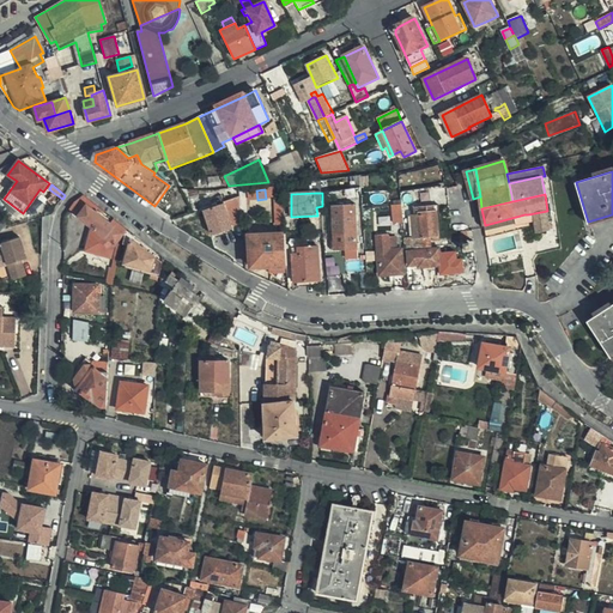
[(71,210),(79,216),(87,204),(101,216),(104,211),(85,195),(82,196),(71,210)]
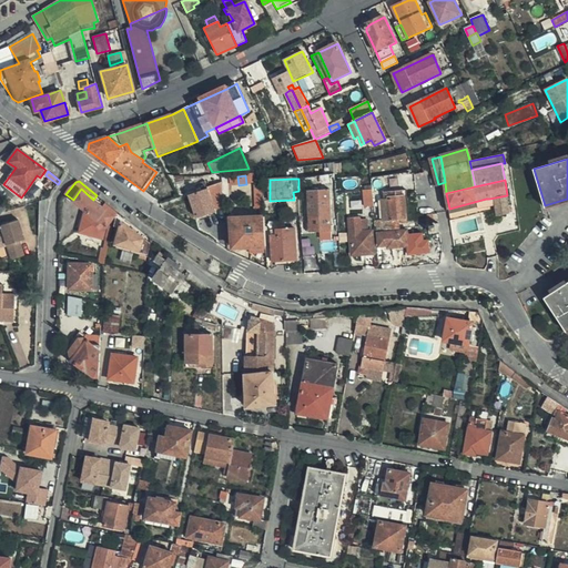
[(222,189),(222,185),(209,190),(196,193),(190,195),(198,219),(216,213),(214,210),(223,205),(223,203),(215,204),(214,189),(222,189)]
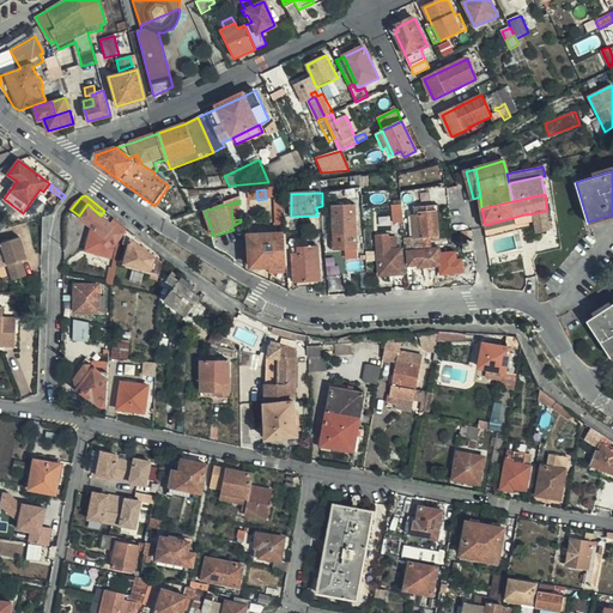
[(101,216),(87,204),(79,216),(93,226),(87,250),(111,258),(114,246),(123,234),(111,223),(101,216)]
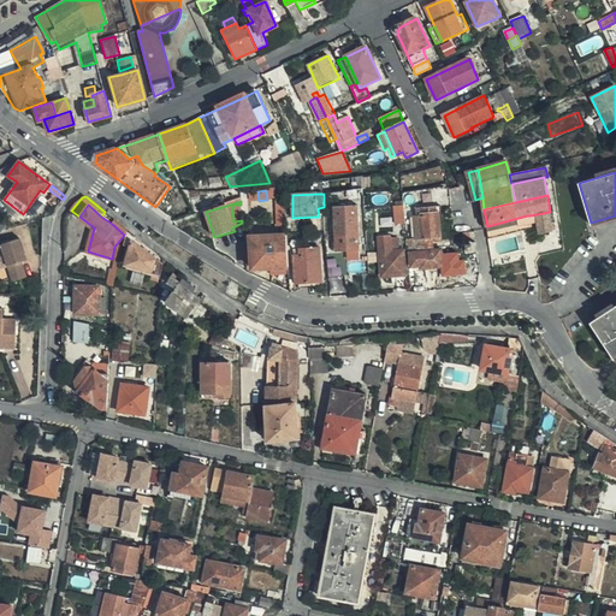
[(242,220),(241,205),(232,205),(234,221),(242,220)]
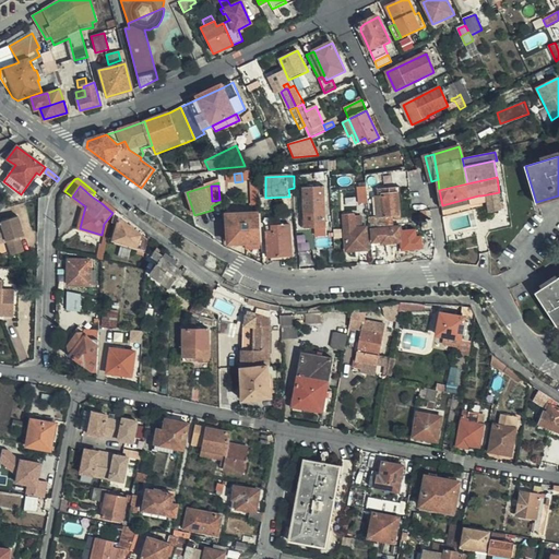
[(384,217),(385,225),(395,225),(394,216),(397,216),(397,218),(401,218),(399,195),(399,192),(395,192),(395,188),(383,188),(380,191),(380,197),(376,197),(379,217),(384,217)]
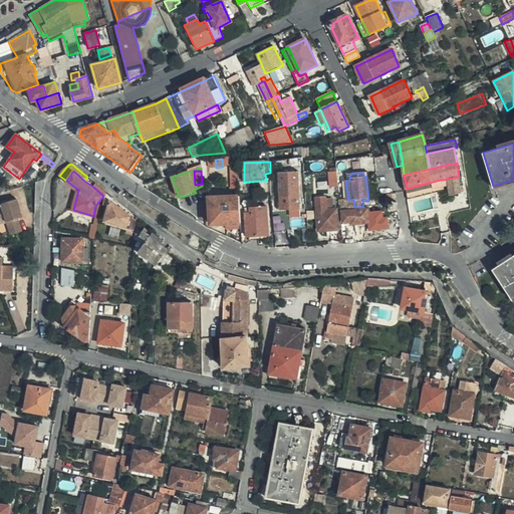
[(337,177),(329,178),(329,187),(338,186),(337,177)]
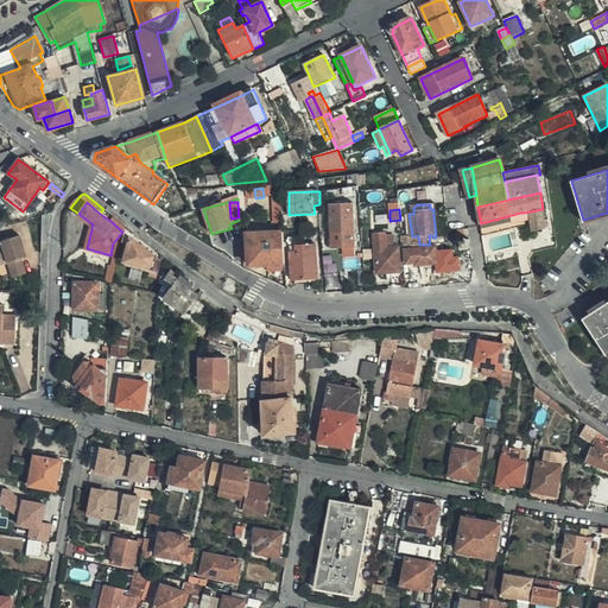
[(543,209),(524,213),(525,215),(531,214),(532,230),(545,228),(543,209)]
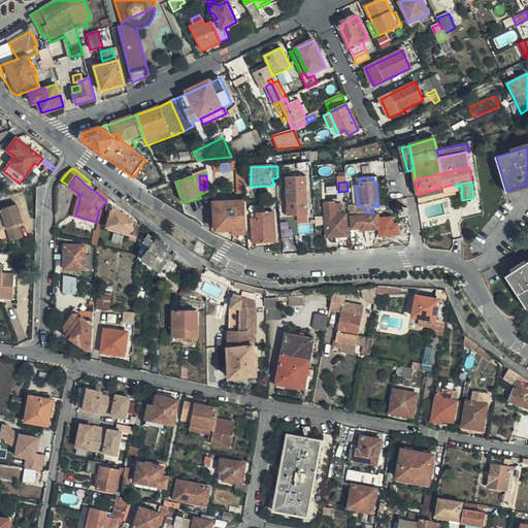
[(418,194),(417,194),(419,204),(454,196),(452,185),(418,194)]
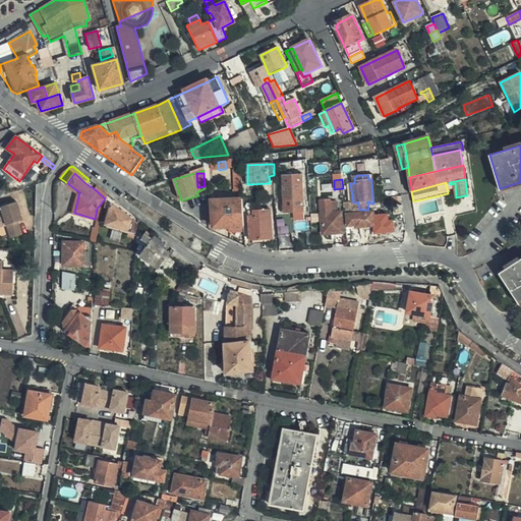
[(520,182),(500,188),(501,192),(520,186),(520,182)]
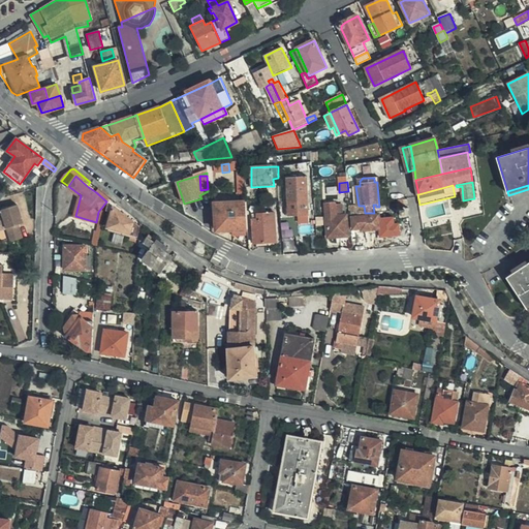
[(110,197),(98,188),(96,192),(106,201),(110,197)]
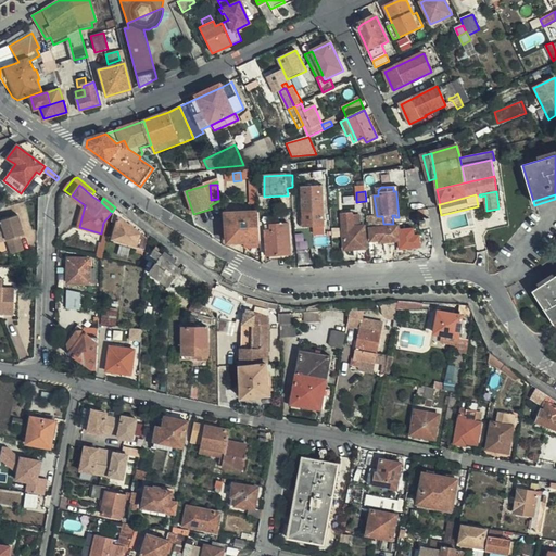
[(304,227),(324,227),(325,207),(315,207),(315,201),(303,202),(304,227)]
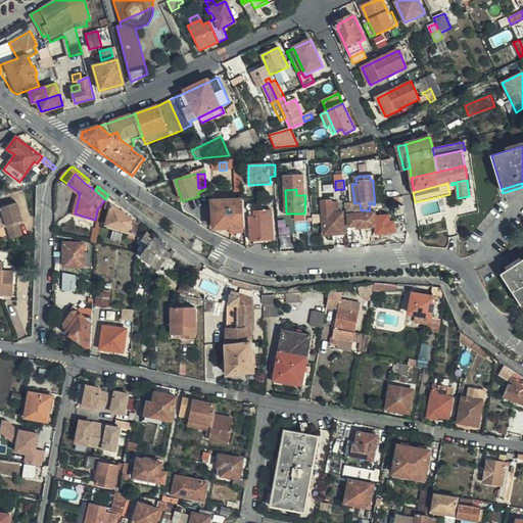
[(216,229),(230,228),(244,227),(245,227),(244,200),(243,200),(214,201),(216,229)]
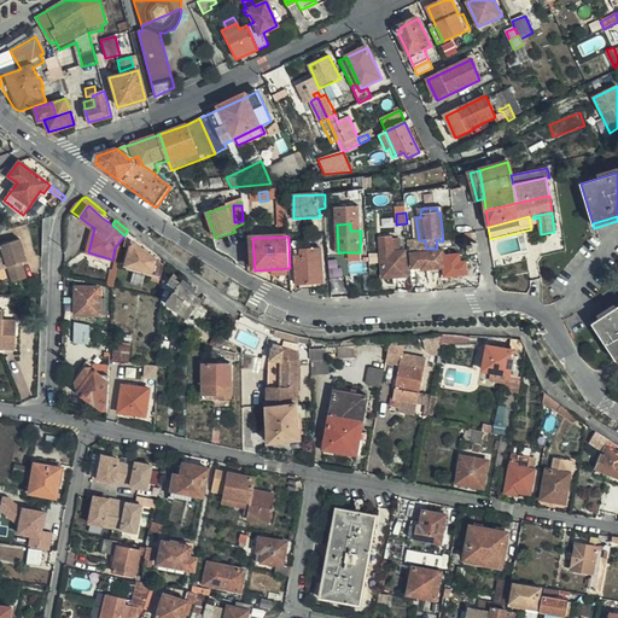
[(398,292),(408,291),(406,252),(394,252),(391,237),(380,237),(384,278),(397,277),(398,292)]
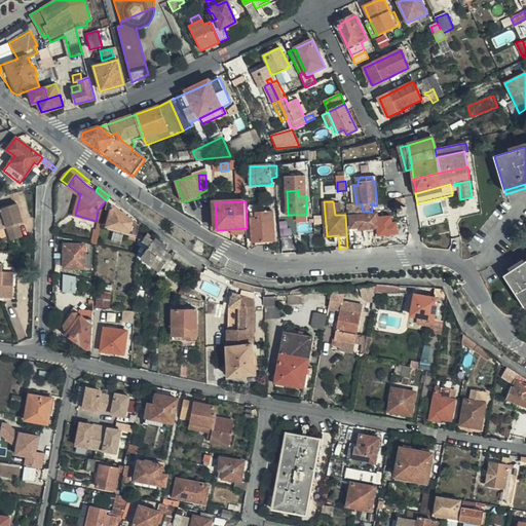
[(0,209),(0,223),(5,222),(6,227),(10,241),(24,236),(19,224),(24,222),(17,203),(0,209)]
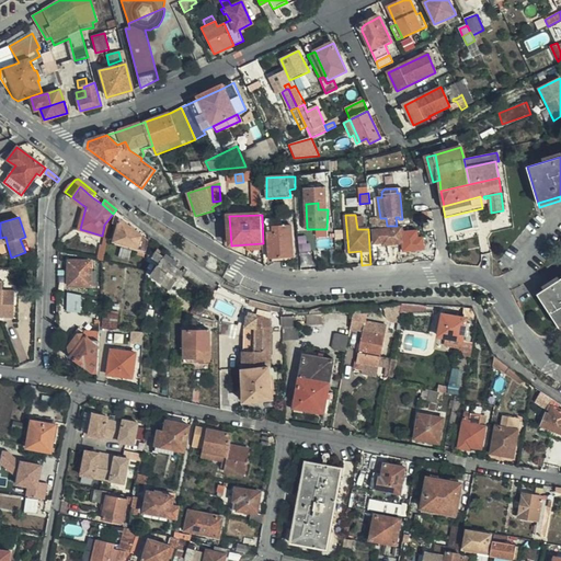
[(114,241),(146,251),(149,240),(121,220),(114,241)]
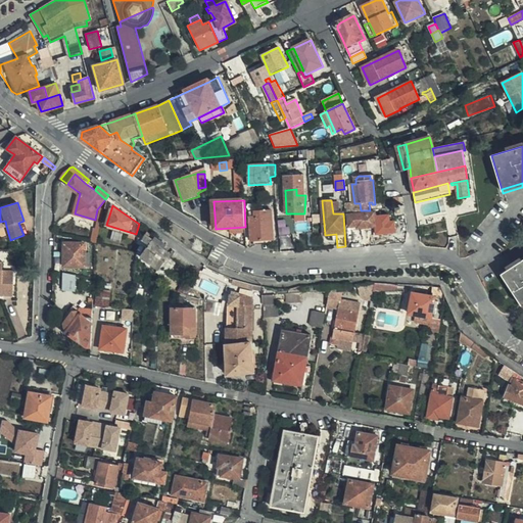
[(403,205),(399,205),(395,206),(394,207),(396,216),(405,214),(403,205)]
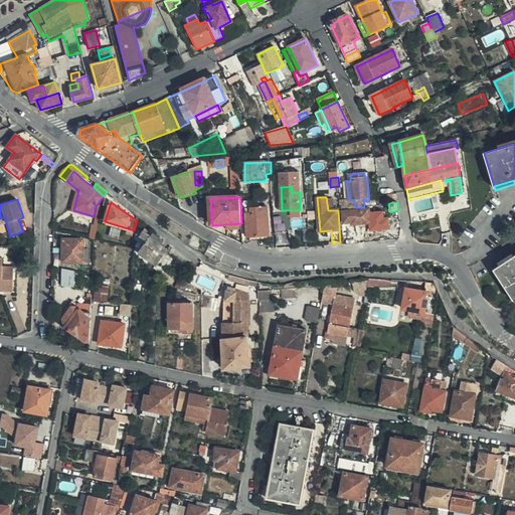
[(97,240),(104,206),(99,205),(91,239),(95,239),(97,240)]
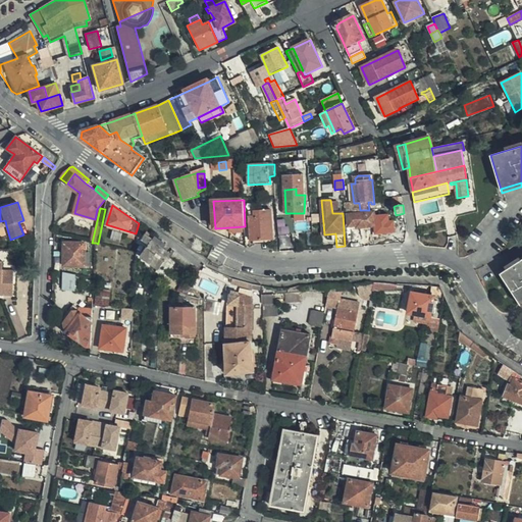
[(250,241),(273,239),(272,210),(255,211),(255,216),(249,217),(250,241)]
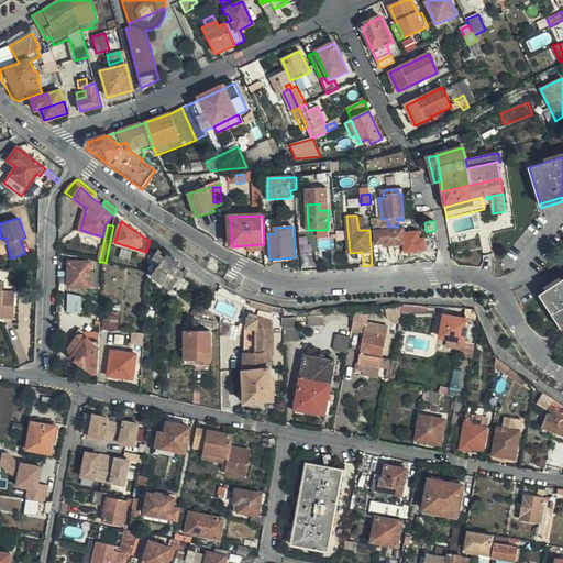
[(385,245),(388,245),(406,244),(405,228),(375,231),(376,244),(385,243),(385,245)]
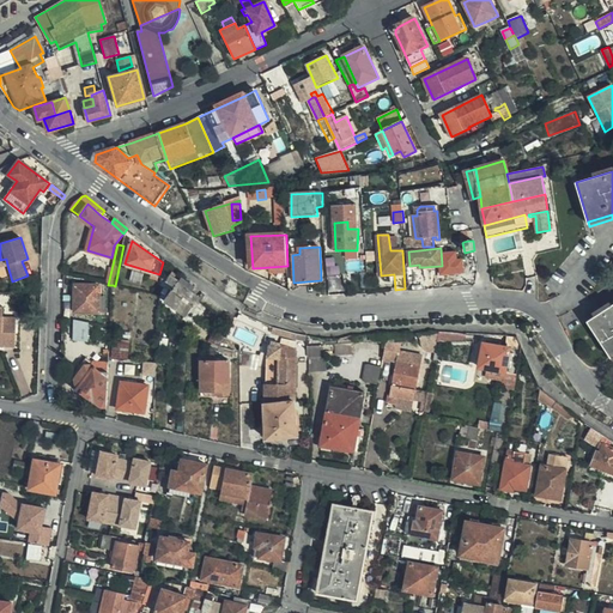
[(467,267),(477,266),(474,250),(465,253),(467,267)]
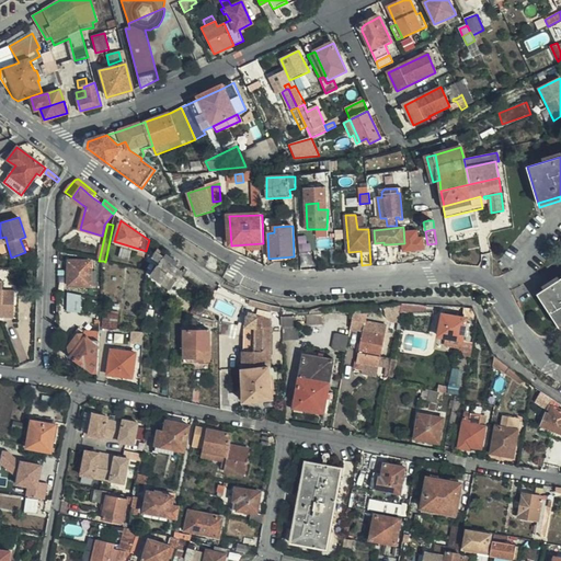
[(174,264),(174,259),(159,248),(152,256),(160,262),(151,275),(171,289),(183,272),(174,264)]
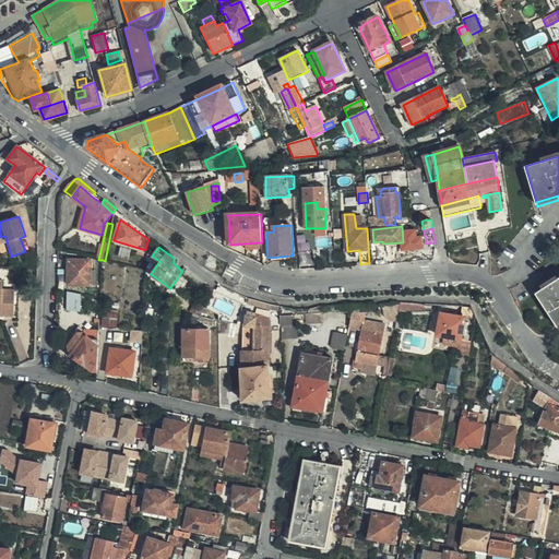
[(69,285),(91,285),(92,271),(91,260),(69,260),(69,285)]
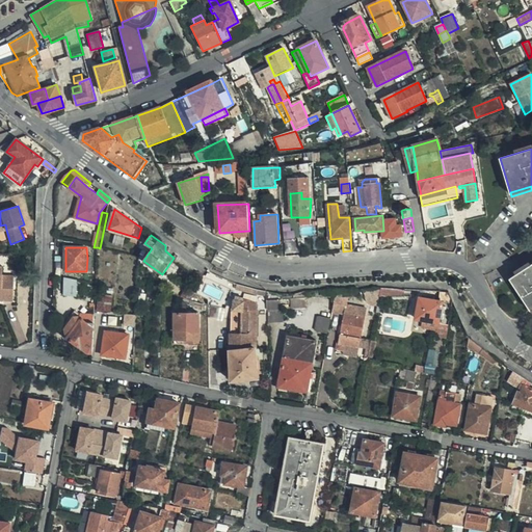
[(0,265),(0,294),(1,295),(1,301),(14,302),(15,276),(3,276),(3,266),(0,265)]
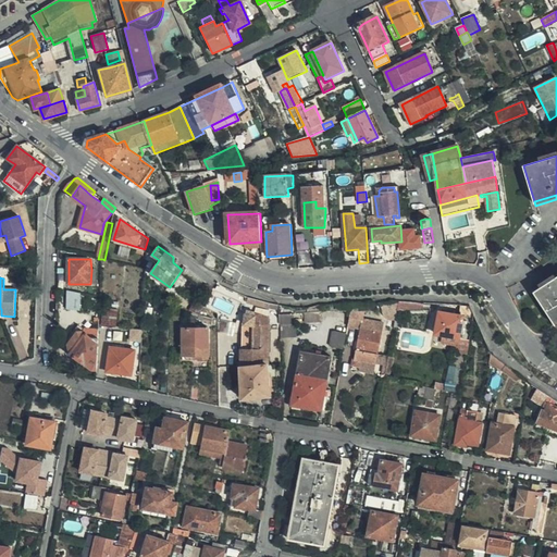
[(555,323),(556,321),(556,277),(534,293),(555,323)]
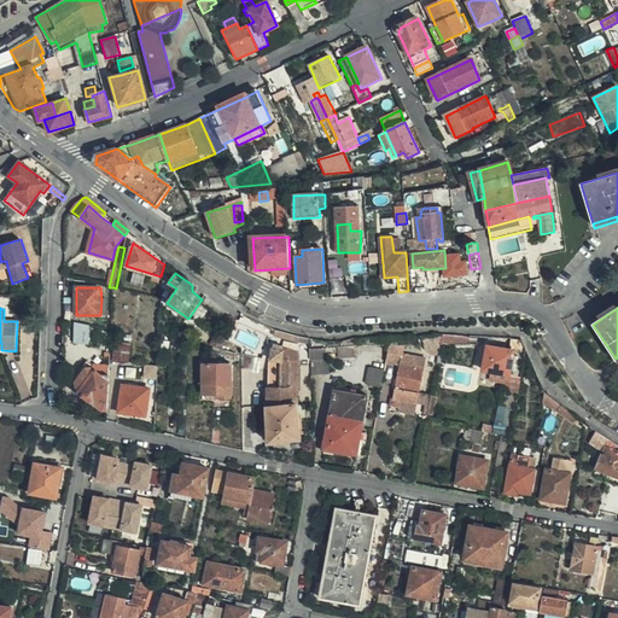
[(91,325),(76,322),(75,343),(91,344),(91,325)]
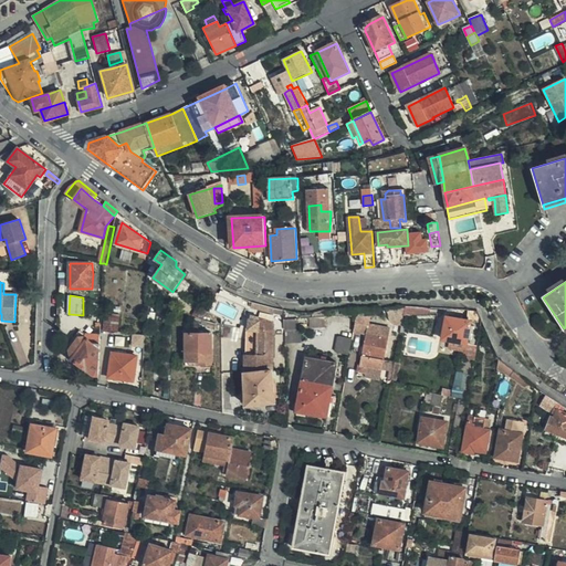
[(483,324),(483,322),(479,311),(469,311),(467,321),(448,317),(443,339),(453,342),(477,346),(480,324),(483,324)]
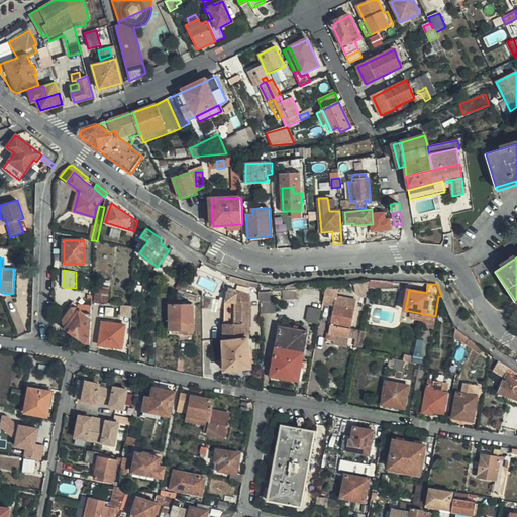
[(369,288),(369,287),(357,288),(357,297),(368,297),(369,288)]
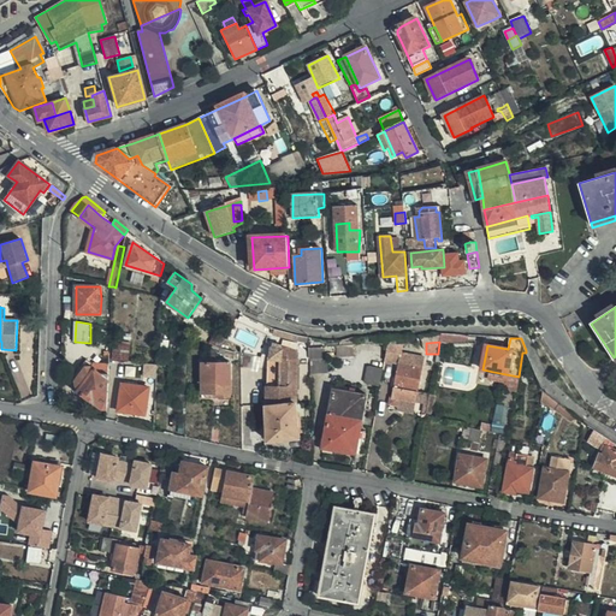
[(129,362),(131,344),(114,343),(112,361),(129,362)]
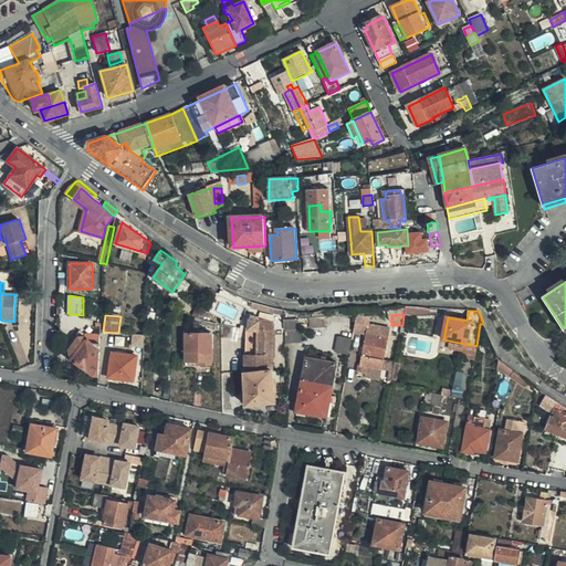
[(272,371),(273,371),(275,329),(273,329),(273,321),(252,316),(249,331),(248,331),(245,373),(272,371)]
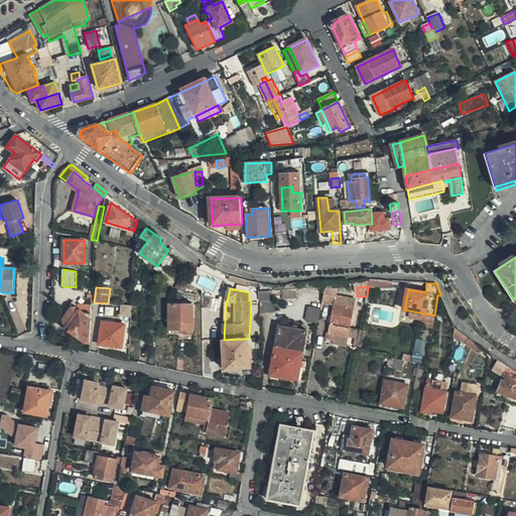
[(339,288),(325,291),(324,302),(335,304),(330,330),(328,329),(326,339),(335,341),(336,336),(349,338),(351,329),(356,299),(338,296),(339,288)]
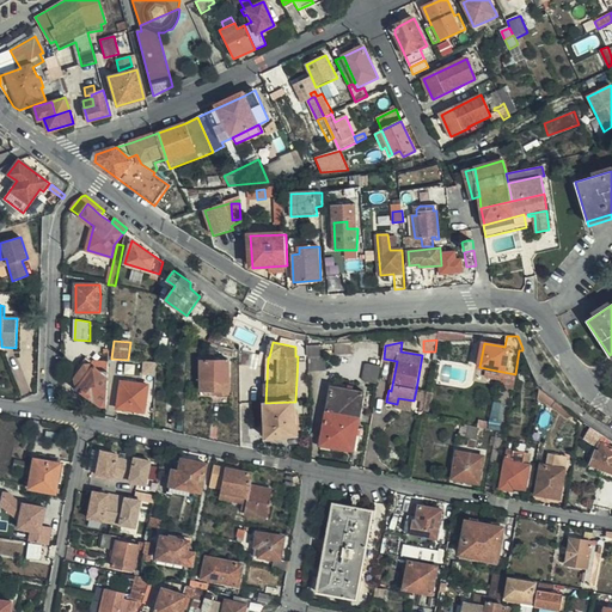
[(353,354),(352,343),(336,343),(336,354),(353,354)]
